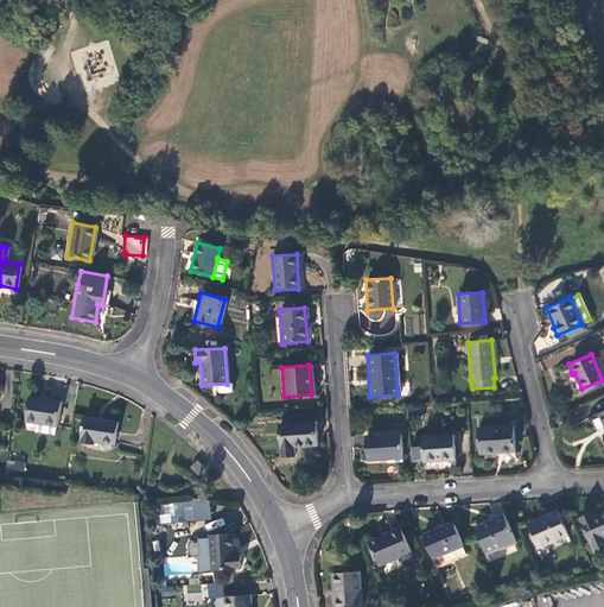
[(59,400),(49,398),(37,396),(26,394),(23,419),(56,424),(59,400)]
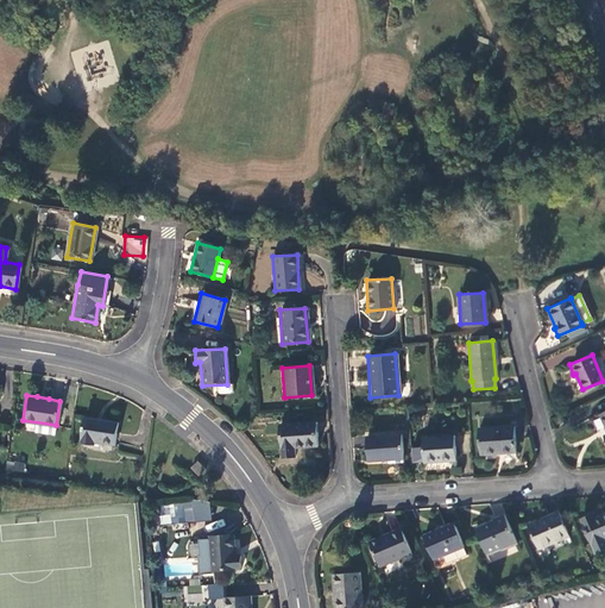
[(82,417),(79,442),(92,443),(92,440),(113,444),(115,422),(82,417)]
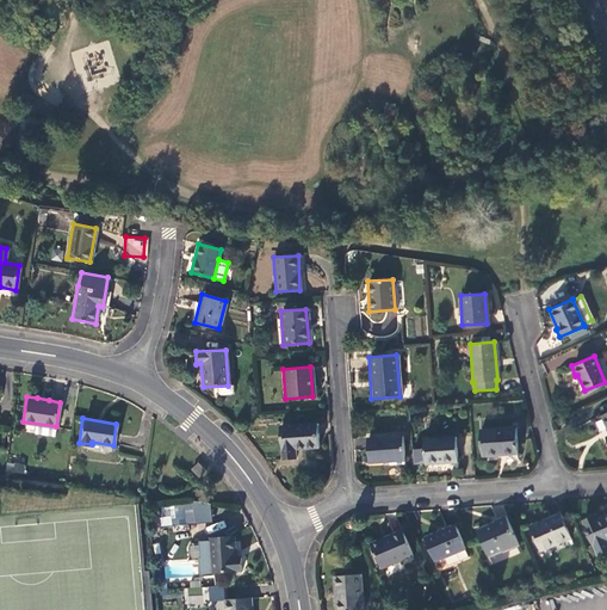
[(315,423),(279,426),(282,460),(295,458),(295,449),(317,447),(315,423)]
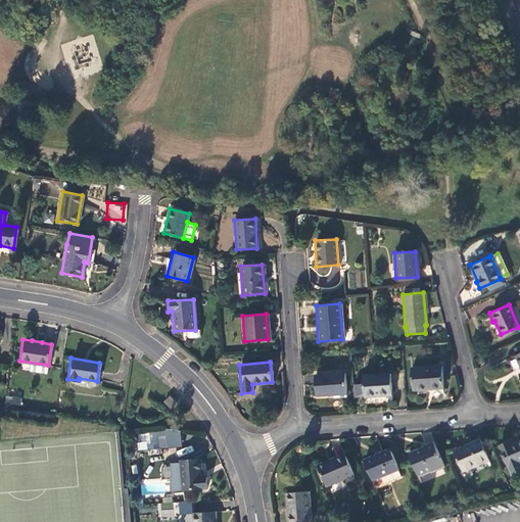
[(412,390),(441,387),(439,366),(410,368),(412,390)]
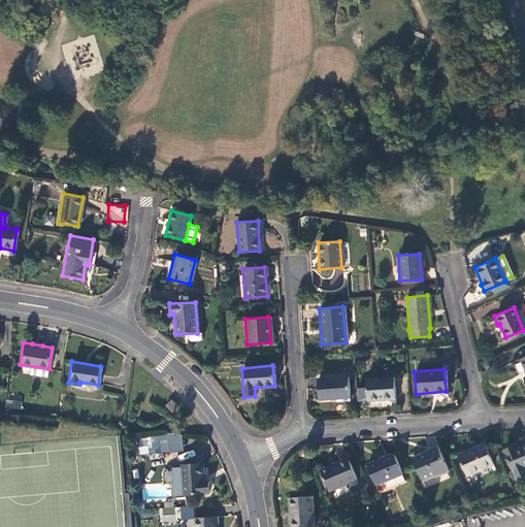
[(318,399),(349,397),(348,376),(317,379),(318,399)]
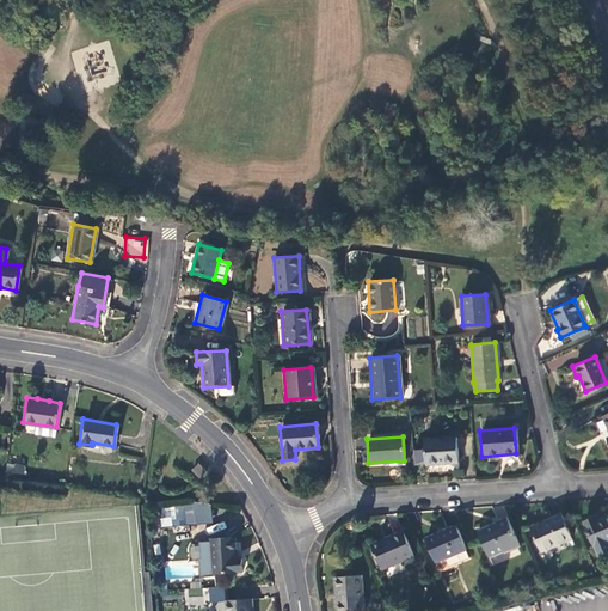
[(425,465),(456,463),(454,438),(423,440),(425,465)]
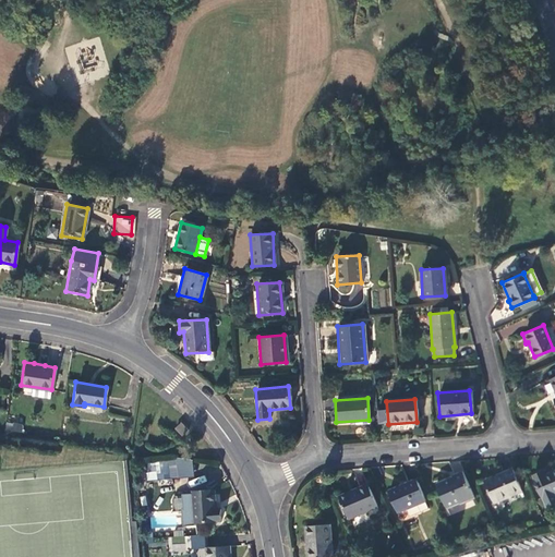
[(2,430),(20,431),(20,423),(3,422),(2,430)]
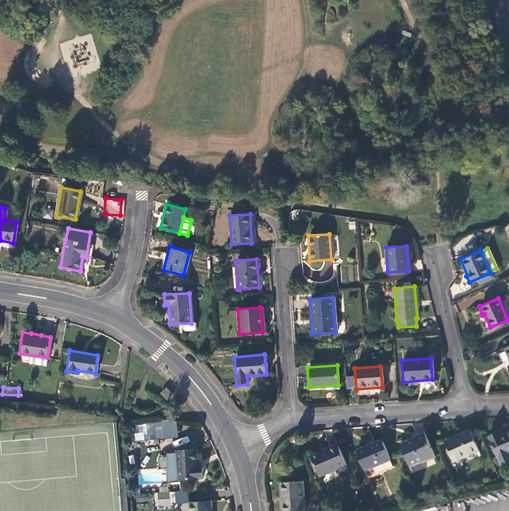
[(171,394),(165,387),(160,393),(165,399),(171,394)]
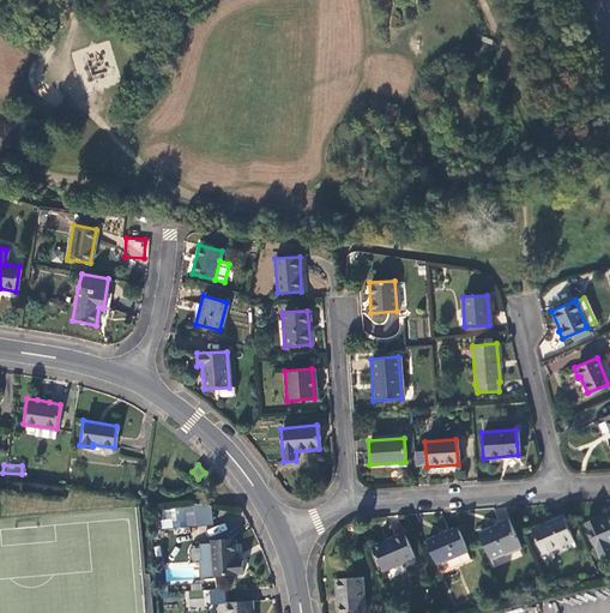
[(211,505),(193,503),(195,526),(212,524),(211,505)]
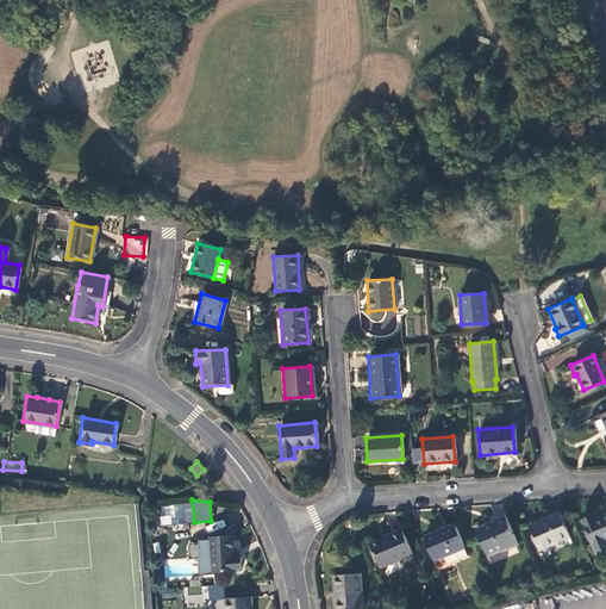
[(538,550),(568,538),(557,513),(528,526),(538,550)]
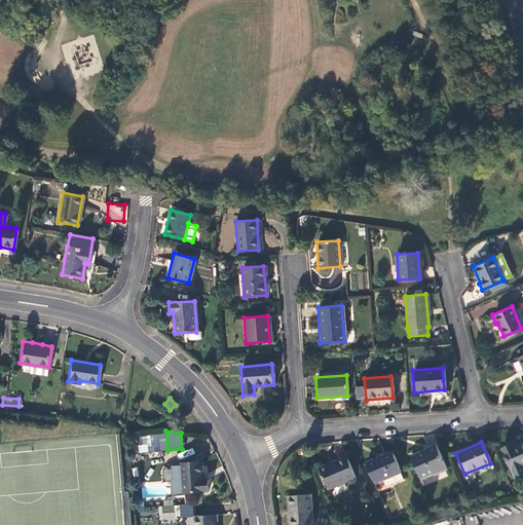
[(500,448),(513,477),(522,473),(522,469),(521,464),(522,462),(522,442),(514,446),(512,443),(500,448)]
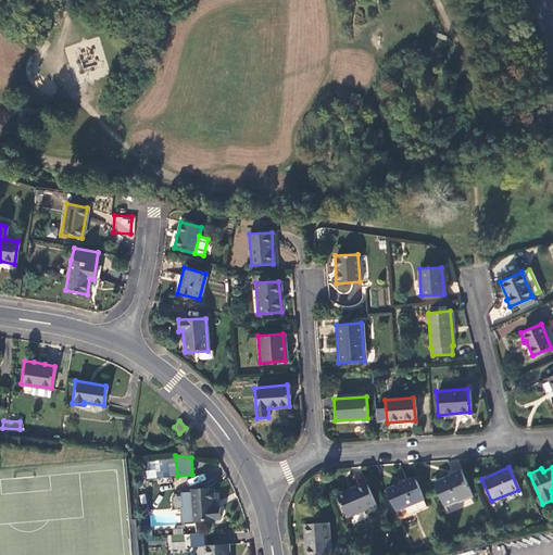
[(456,502),(472,495),(460,469),(449,474),(450,475),(432,482),(442,505),(455,501),(456,502)]
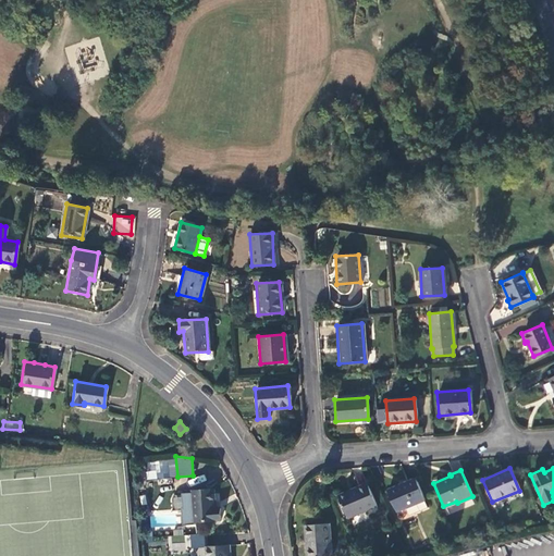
[(395,510),(422,498),(414,478),(386,490),(395,510)]
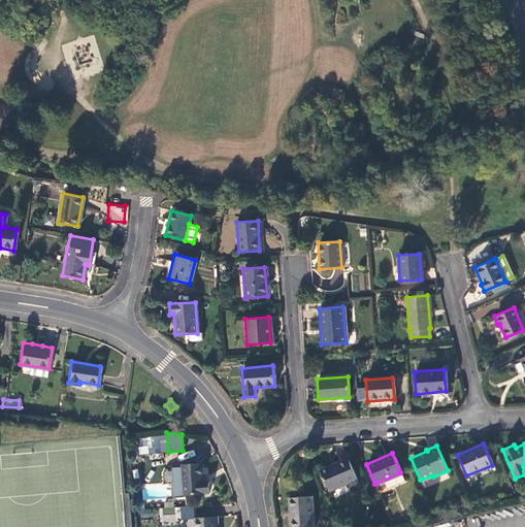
[(329,490),(356,479),(348,460),(347,459),(331,465),(330,464),(320,468),(329,490)]
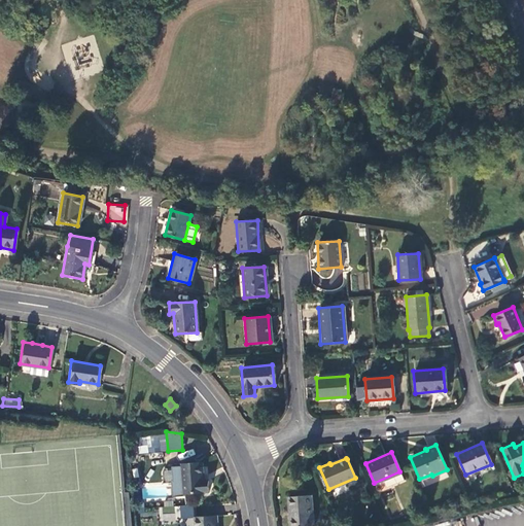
[(183,493),(208,492),(207,480),(202,480),(201,461),(180,463),(180,465),(170,466),(171,481),(170,481),(171,496),(183,496),(183,493)]
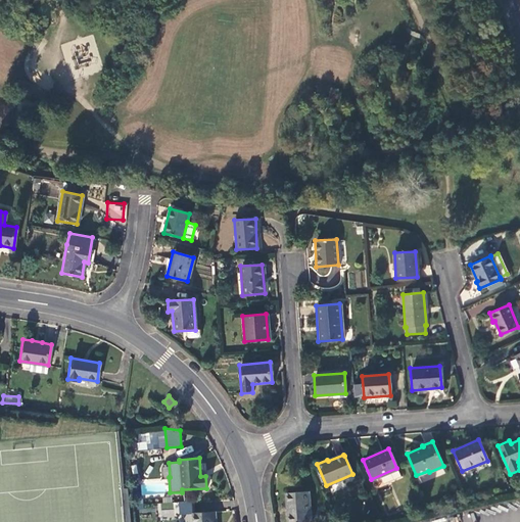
[(303,521),(310,521),(308,491),(285,492),(286,521),(303,521)]
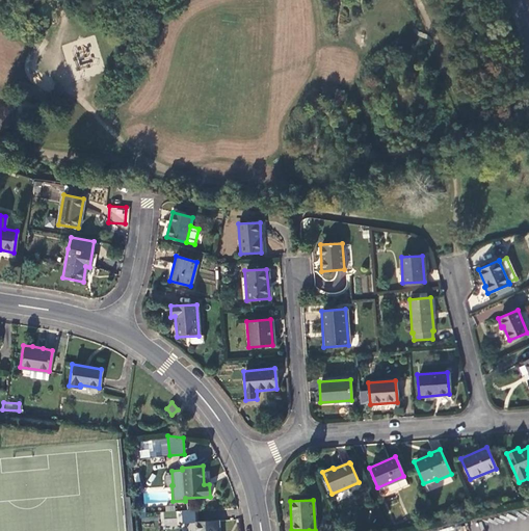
[(217,530),(217,521),(195,522),(195,530),(217,530)]
